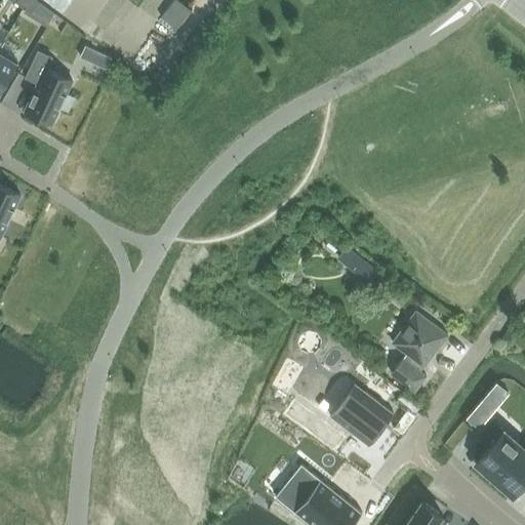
[(36,0),(29,0),(24,7),(31,12),(39,2),(36,0)]
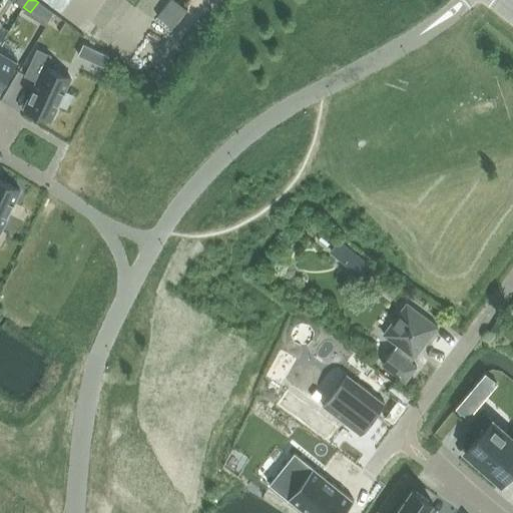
[(0,89),(18,60),(0,49),(0,89)]
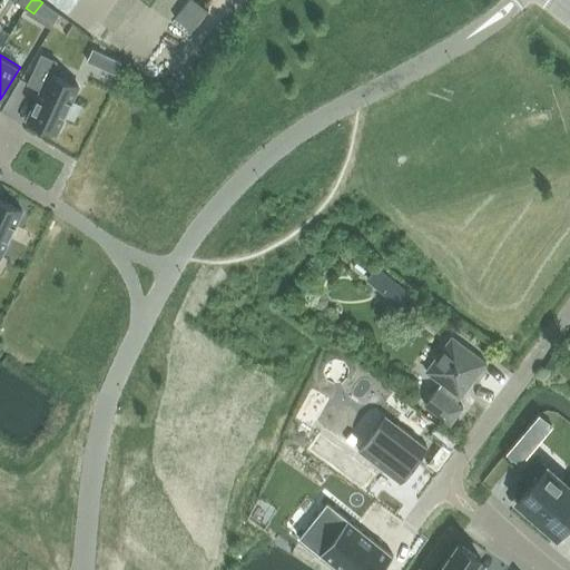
[(28,119),(57,134),(78,87),(51,74),(57,62),(42,56),(28,82),(41,89),(28,119)]
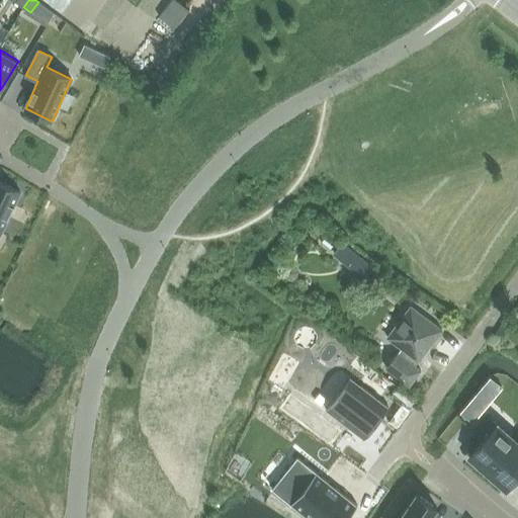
[(109,57),(97,51),(92,62),(104,68),(109,57)]
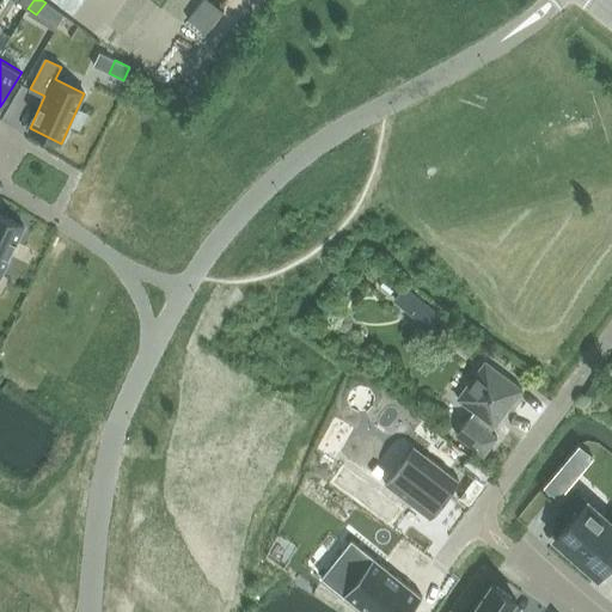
[(0,275),(0,276),(24,225),(0,214),(0,275)]
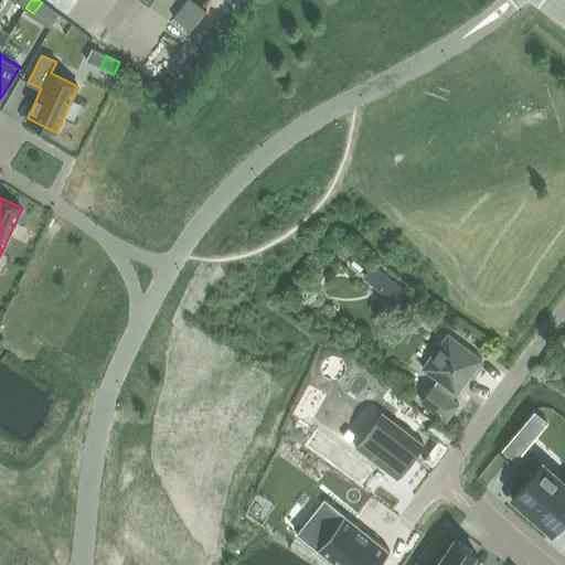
[(372,264),(363,275),(372,281),(381,272),(372,264)]
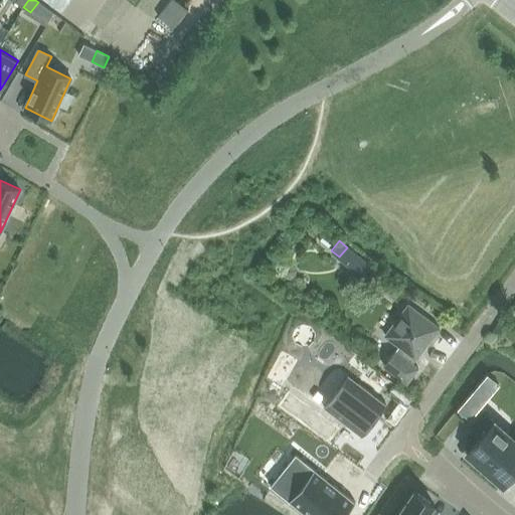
[(361,259),(354,268),(363,276),(371,267),(361,259)]
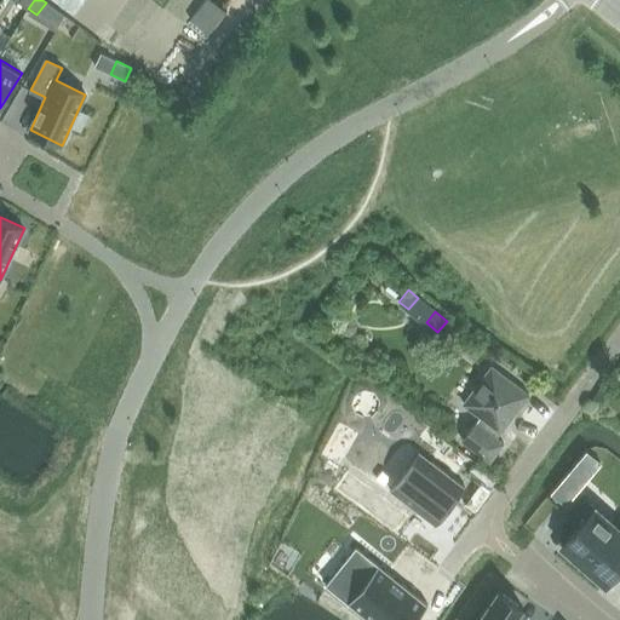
[(340,320),(339,326),(343,332),(349,333),(355,329),(356,323),(352,317),(346,316),(340,320)]
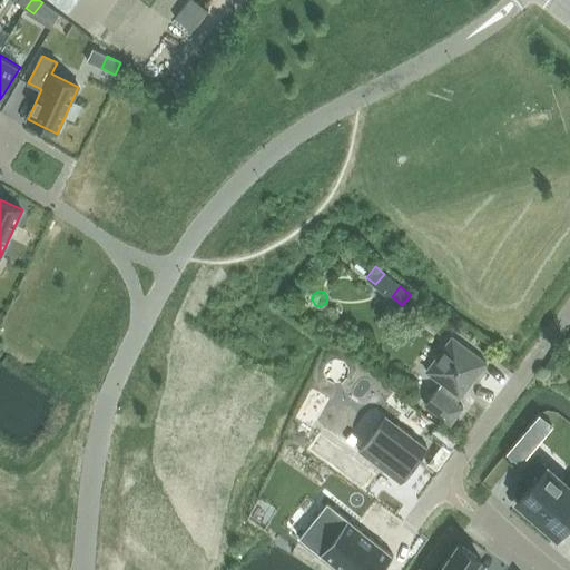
[(461,397),(487,363),(452,337),(426,372),(442,383),(425,405),(450,424),(463,408),(455,402),(460,397),(461,397)]
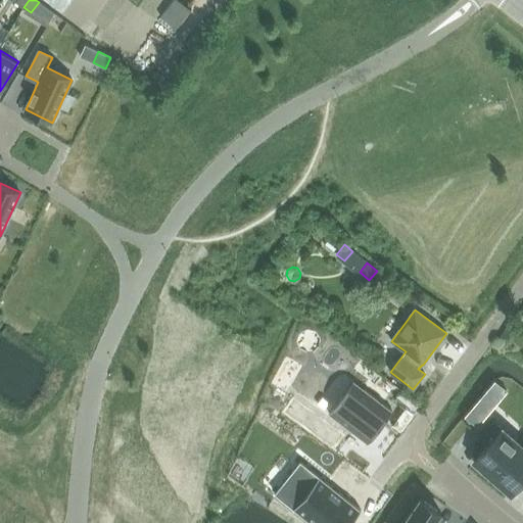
[(349,379),(326,412),(364,442),(389,411),(349,379)]
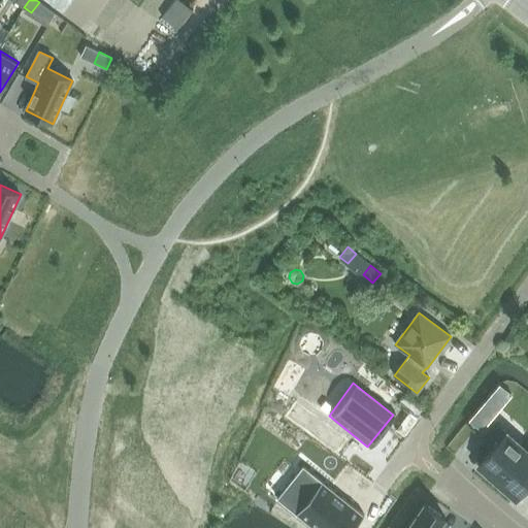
[(493,417),(480,406),(469,420),(482,430),(493,417)]
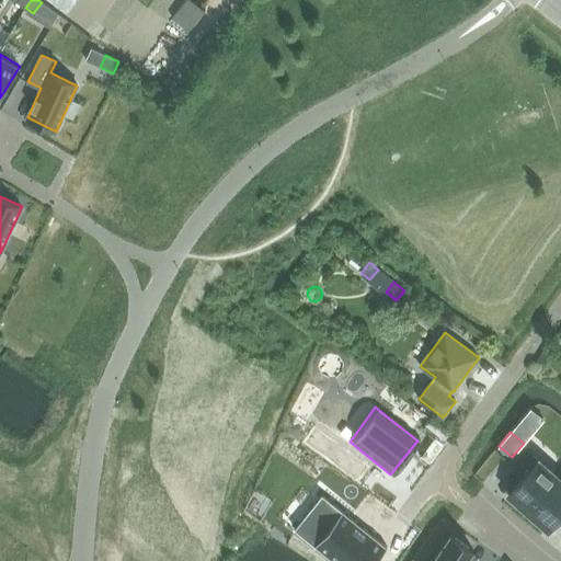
[(524,476),(508,493),(510,495),(527,511),(558,476),(529,449),(514,467),(524,476)]
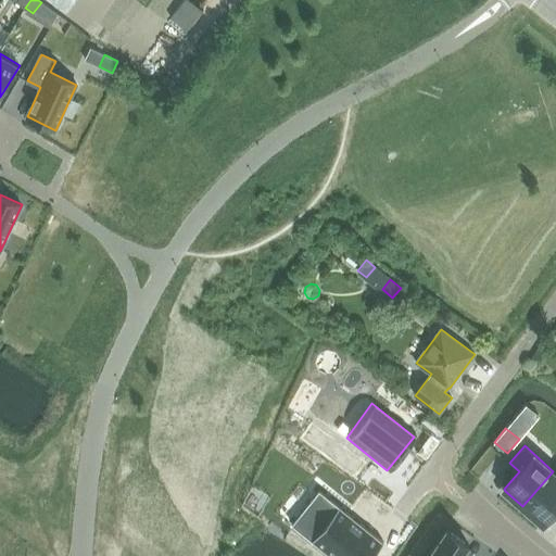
[(555,467),(553,471),(522,506),(543,523),(555,507),(555,467)]
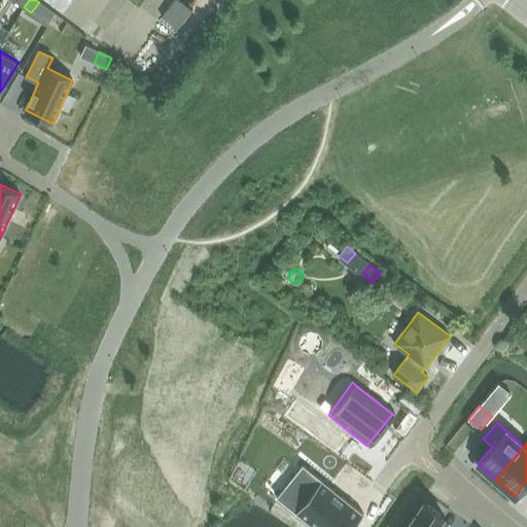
[(295,467),(272,501),(311,526),(349,526),(359,512),(295,467)]
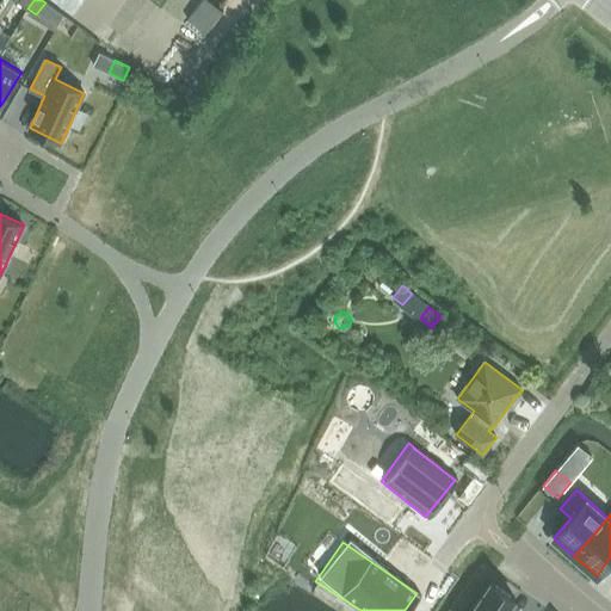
[(491,582),(470,610),(506,610),(516,599),(492,582),(491,582)]
